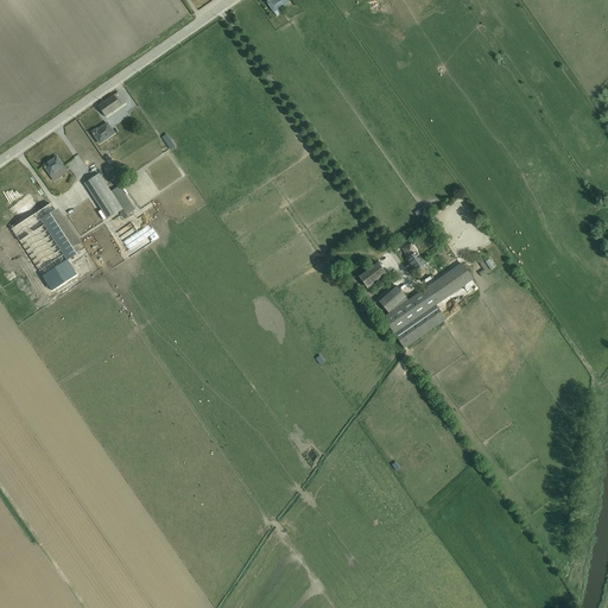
[(272,0),(270,0),(267,2),(274,13),(289,2),(286,0),(274,0),(273,1),(272,0)]
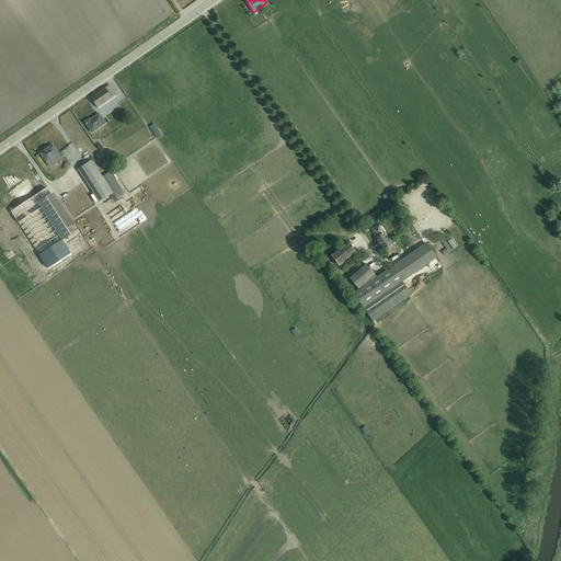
[(109,86),(91,99),(98,109),(116,95),(109,86)]
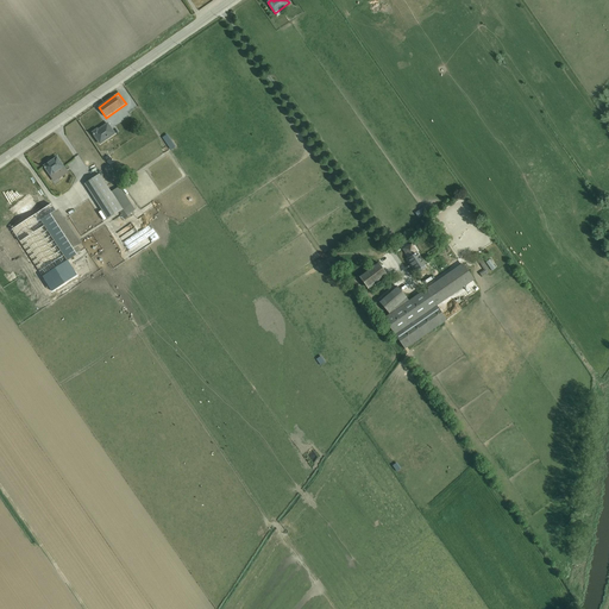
[(96,130),(92,132),(100,145),(115,135),(107,124),(98,131),(96,130)]
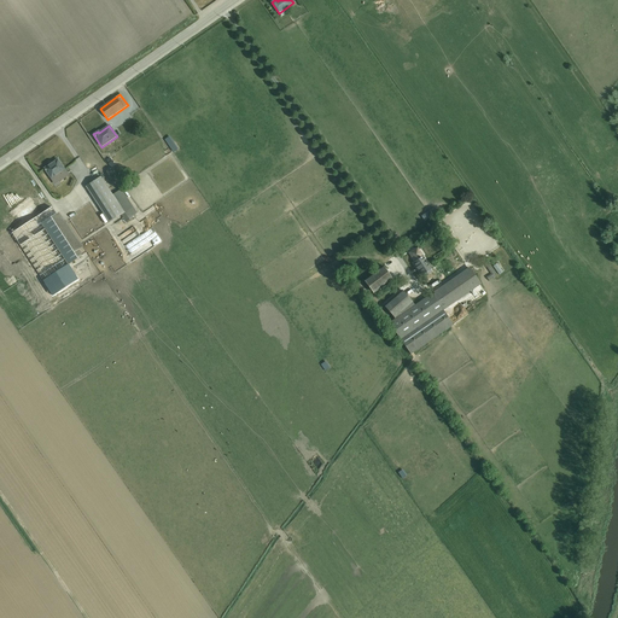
[(167,135),(162,140),(172,152),(176,149),(167,135)]
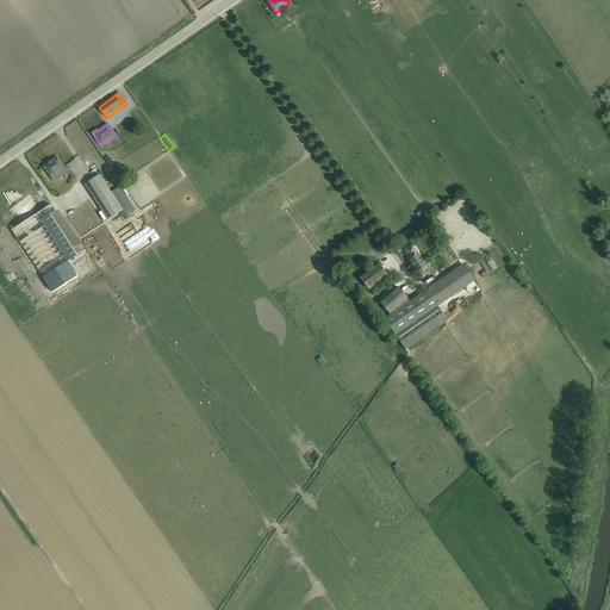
[(57,157),(44,167),(44,168),(55,182),(68,173),(57,157)]
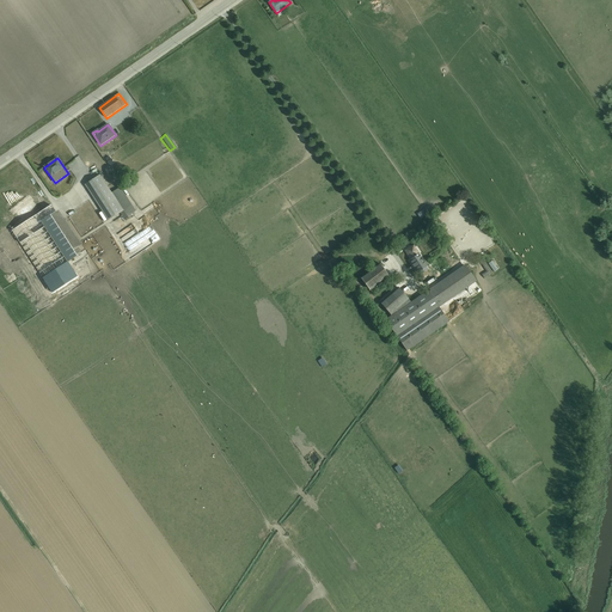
[(99,175),(85,184),(109,221),(111,219),(121,213),(124,219),(136,212),(121,188),(111,193),(99,175)]
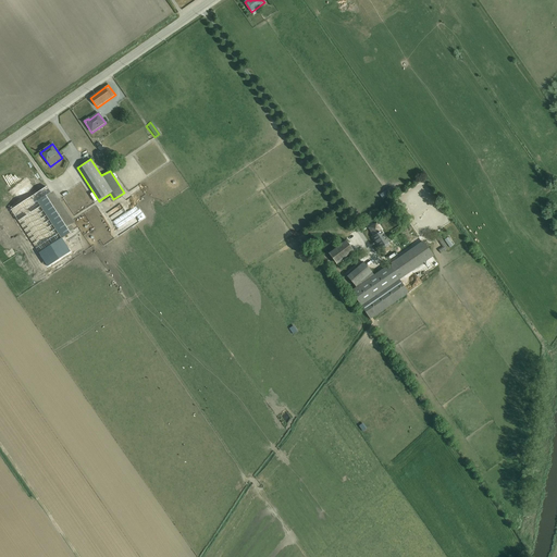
[(130,194),(138,187),(136,184),(127,190),(130,194)]
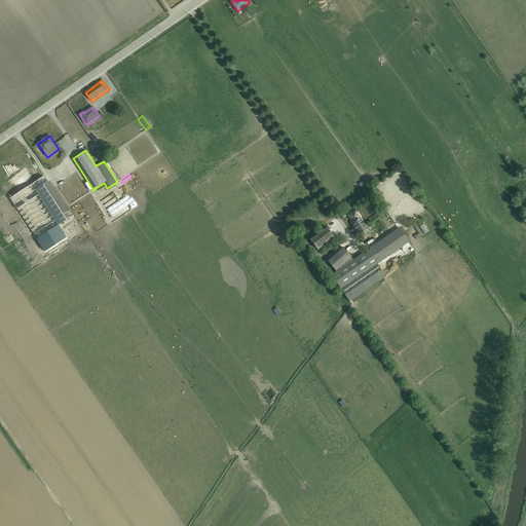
[(369,177),(359,184),(362,188),(372,181),(369,177)]
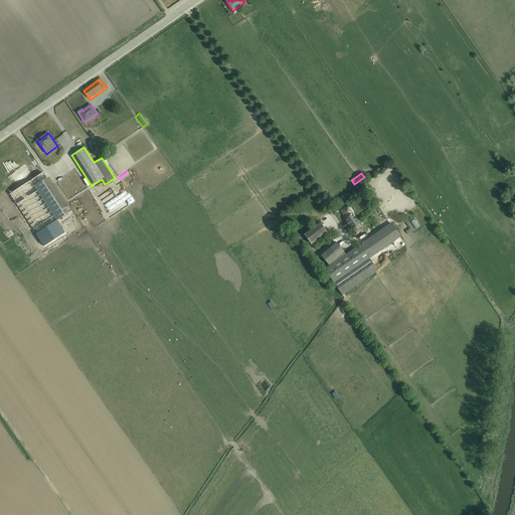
[(54,216),(65,208),(69,205),(55,185),(54,185),(49,177),(34,186),(54,216)]
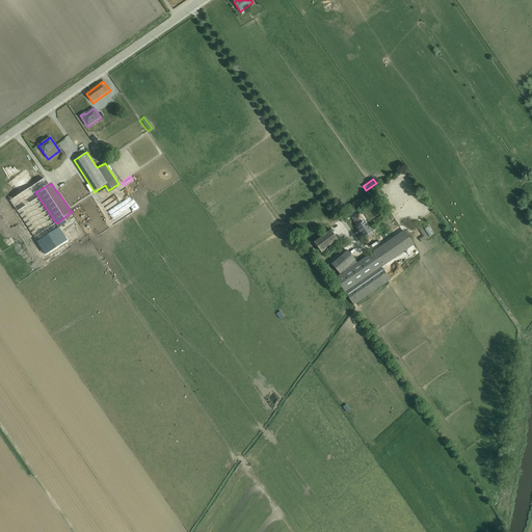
[(105,211),(118,203),(112,194),(100,203),(102,206),(105,211)]
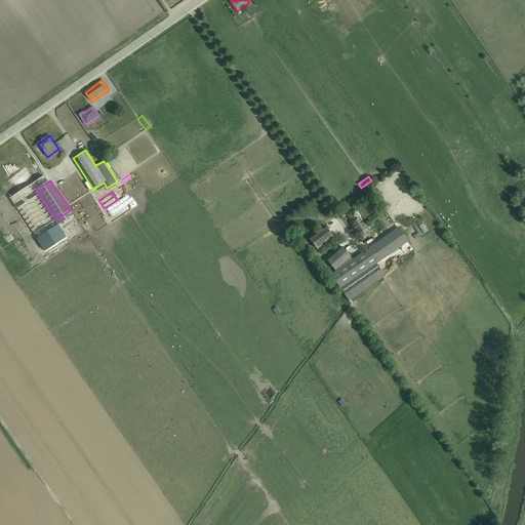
[(67,212),(55,220),(58,225),(70,217),(67,212)]
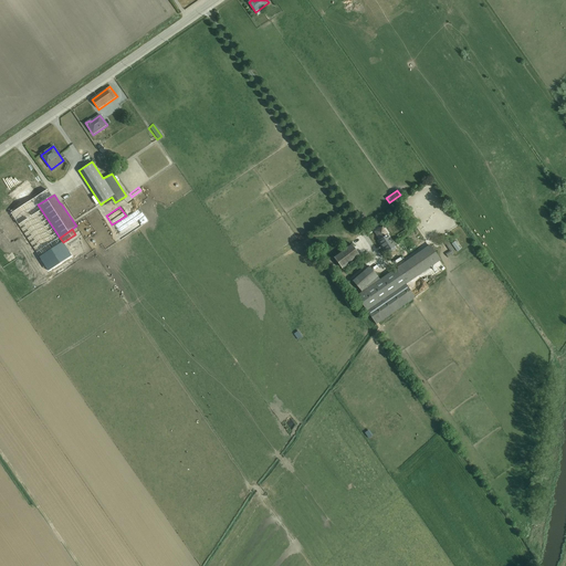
[(388,236),(379,241),(387,253),(388,252),(391,257),(399,252),(388,236)]
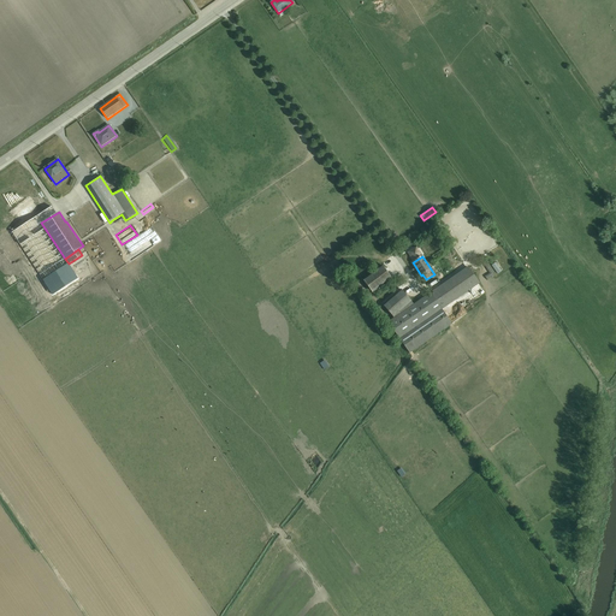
[(481,259),(475,264),(479,267),(483,264),(490,273),(485,277),(487,280),(493,277),(492,273),(495,272),(490,266),(486,260),(484,261),(481,259)]
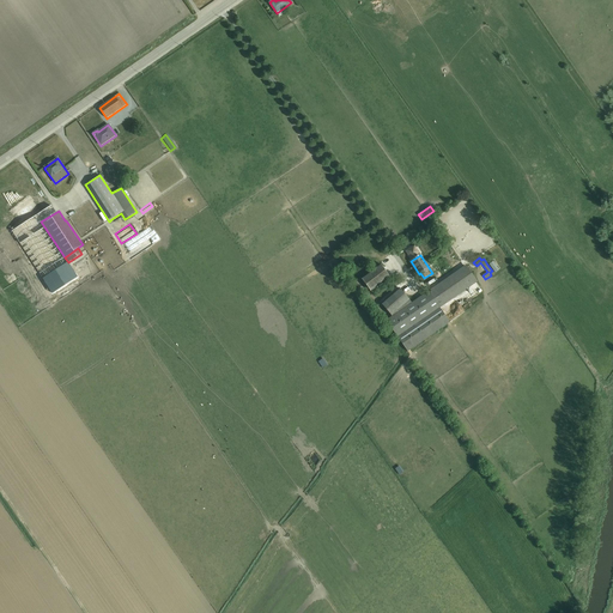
[(381,263),(360,279),(371,291),(374,290),(376,292),(386,285),(383,283),(390,277),(381,263)]
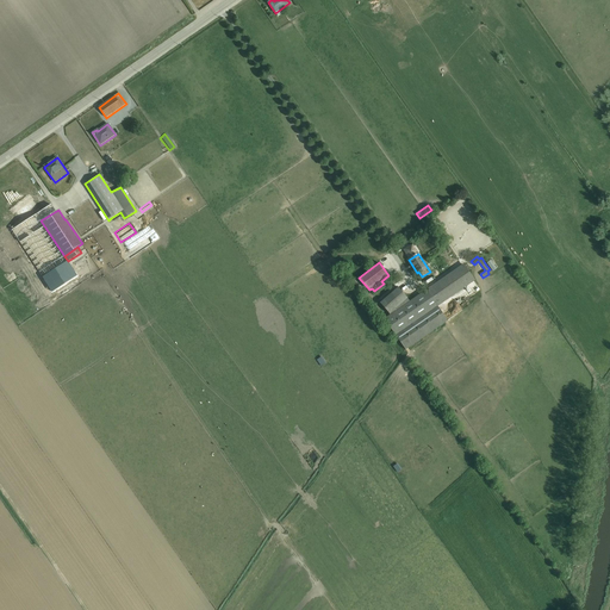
[(398,287),(379,300),(388,316),(384,319),(405,350),(414,344),(448,321),(437,306),(475,280),(464,263),(409,302),(398,287)]
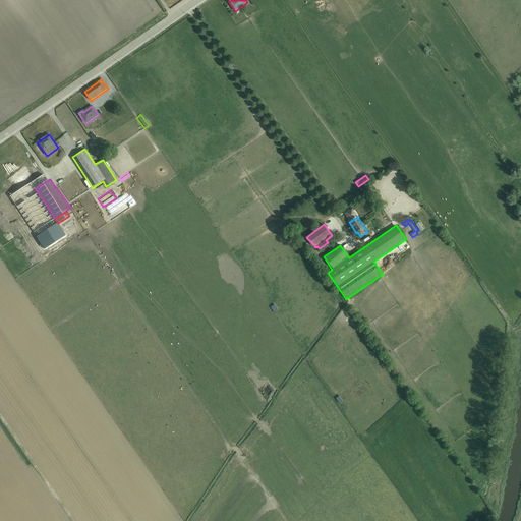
[(51,250),(58,245),(55,239),(60,237),(61,239),(62,237),(57,228),(43,236),(51,250)]
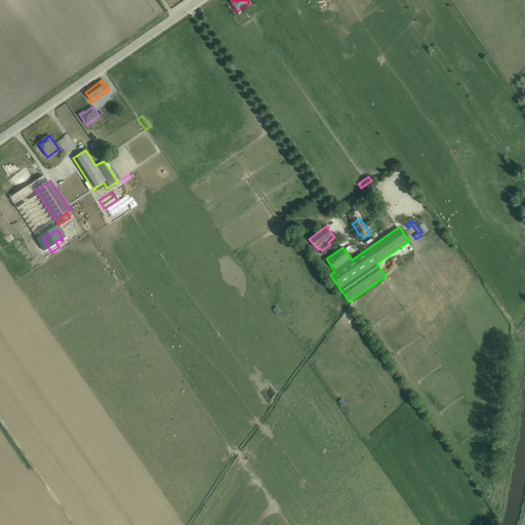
[(277,307),(273,310),(276,315),(281,312),(277,307)]
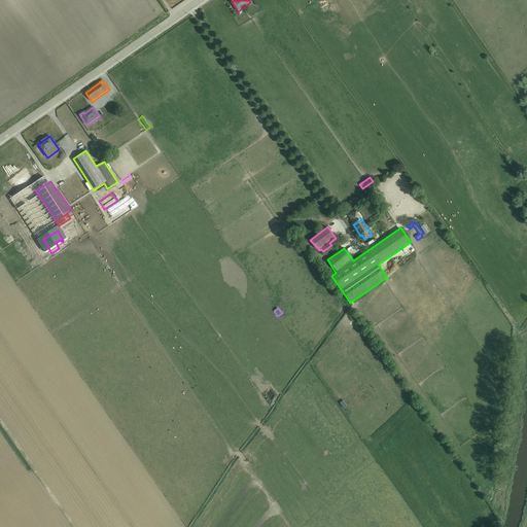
[(337,405),(342,409),(345,405),(340,400),(337,405)]
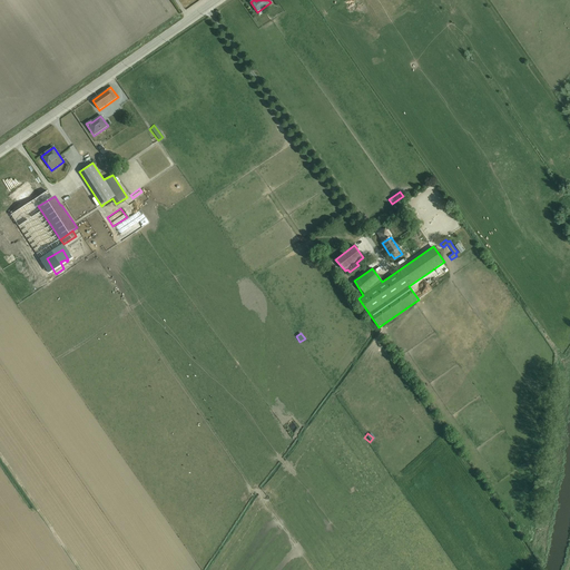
[(262,509),(256,504),(252,509),(256,513),(262,509)]
